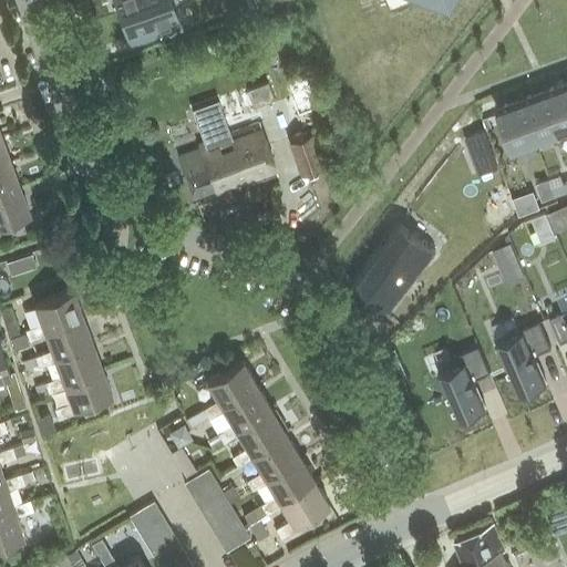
[(113,0),(119,13),(155,0),(113,0)]
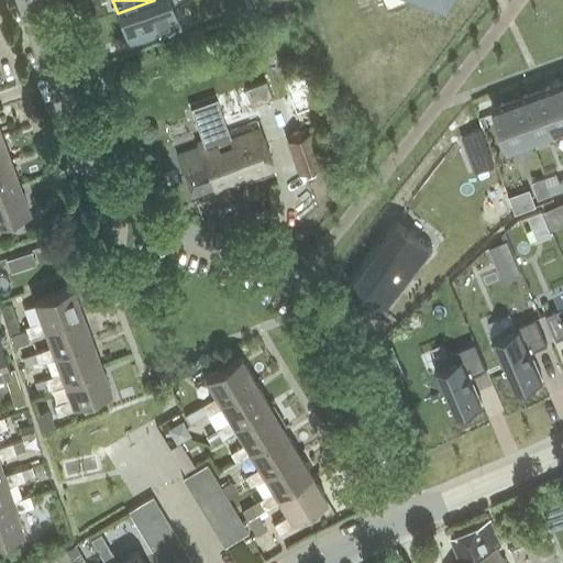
[(170,0),(154,0),(118,13),(127,40),(128,43),(158,32),(159,35),(181,29),(170,0)]
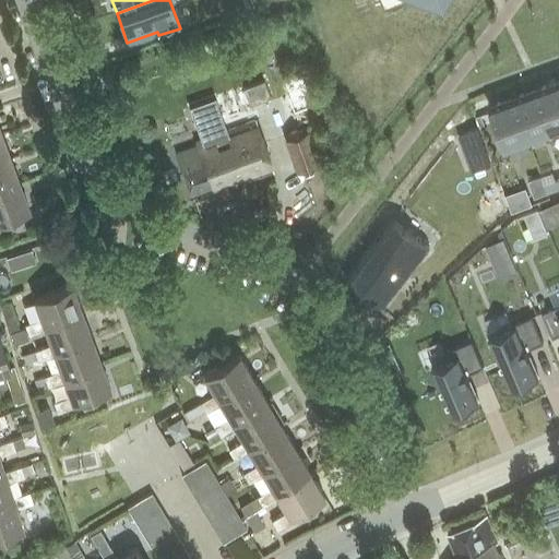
[(252,12),(248,0),(238,0),(235,1),(239,16),(252,12)]
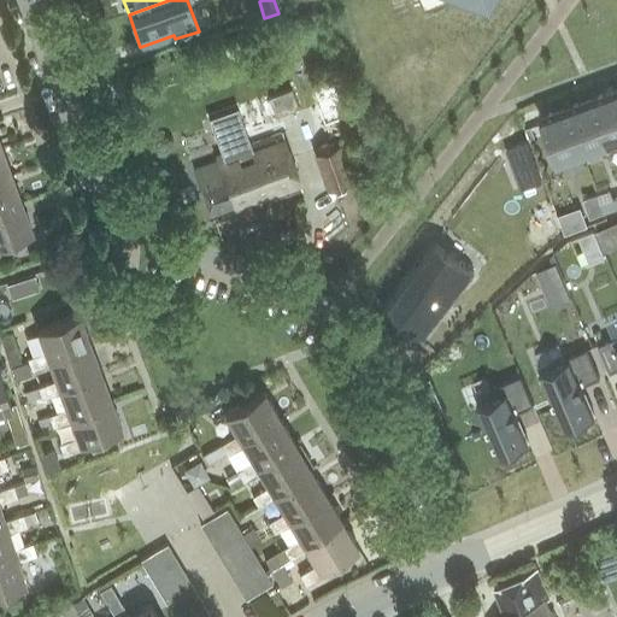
[(275,116),(298,109),(292,89),(269,98),(275,116)]
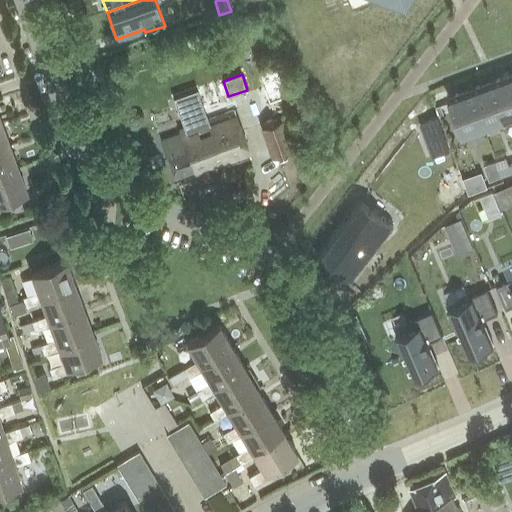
[(491,82),(504,120),(511,117),(511,76),(511,75),(491,82)]
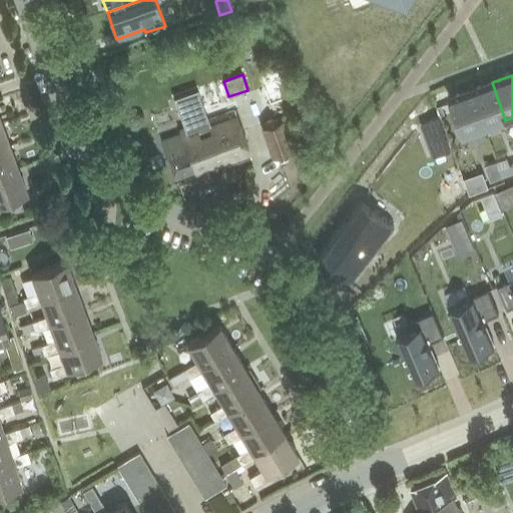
[(471,90),(485,127),(505,120),(492,82),(471,90)]
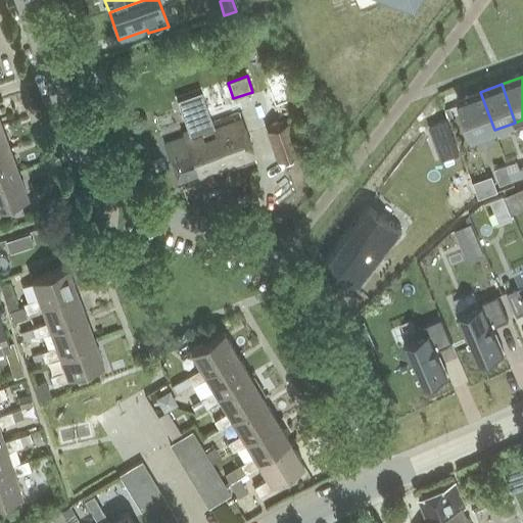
[(459,100),(472,138),(494,130),(480,92),(459,100)]
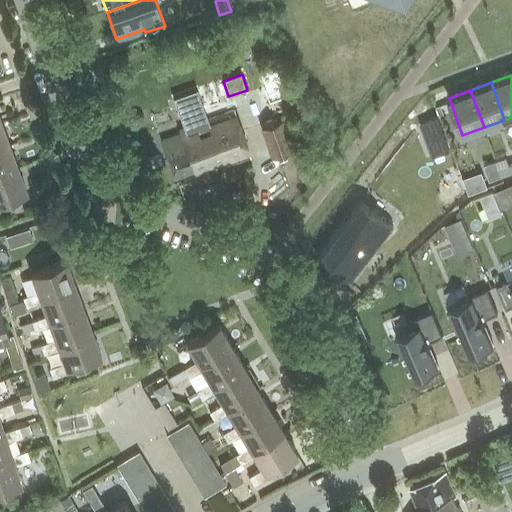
[(196,91),(173,99),(184,131),(180,133),(181,134),(161,141),(177,185),(251,159),(234,111),(206,121),(196,91)]
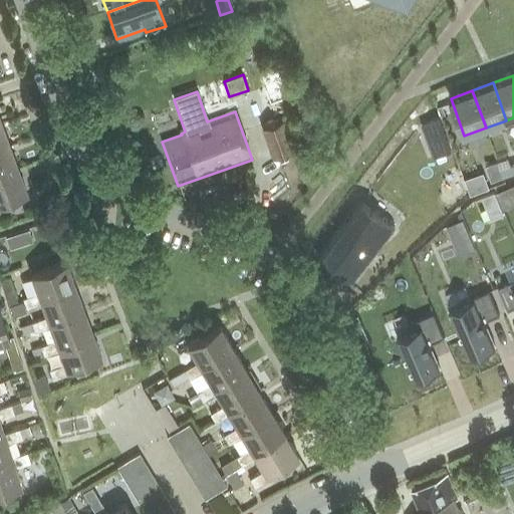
[(291,118),(262,129),(272,159),(302,149),(291,118)]
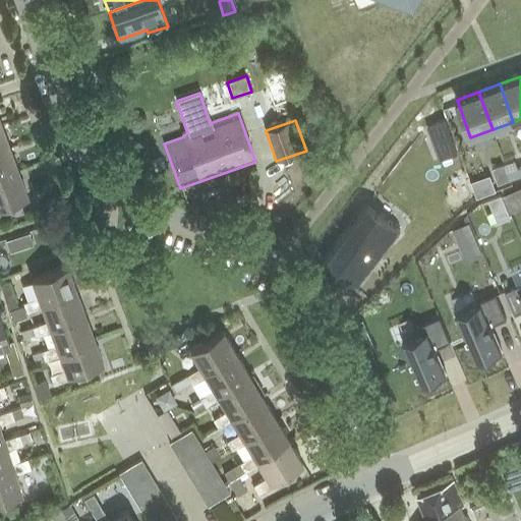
[(433,149),(451,141),(443,121),(425,127),(433,149)]
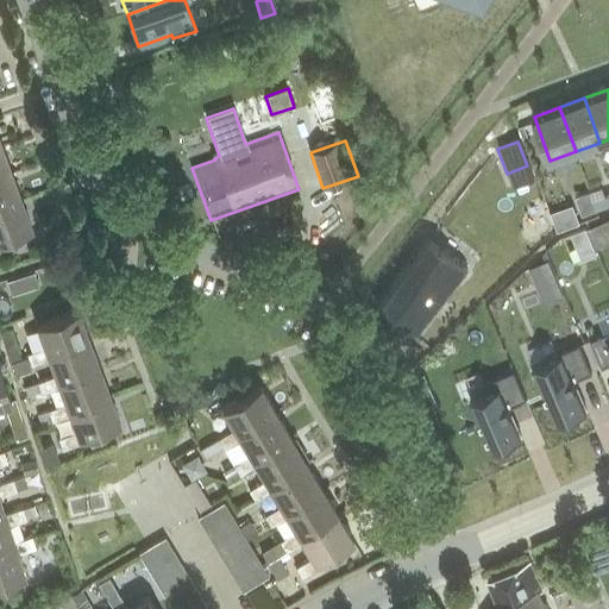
[(0,208),(18,201),(8,174),(0,176),(0,208)]
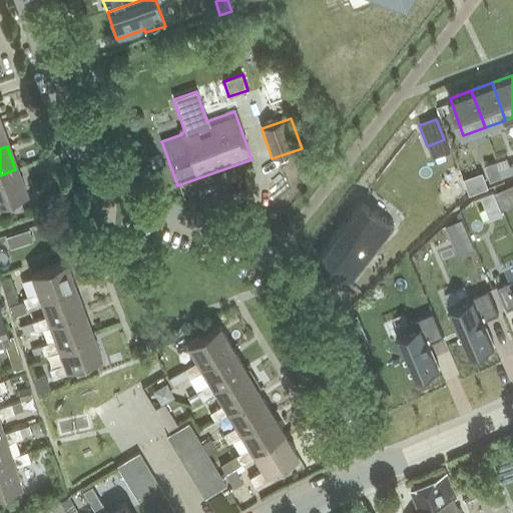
[(486,167),(492,182),(503,177),(498,162),(486,167)]
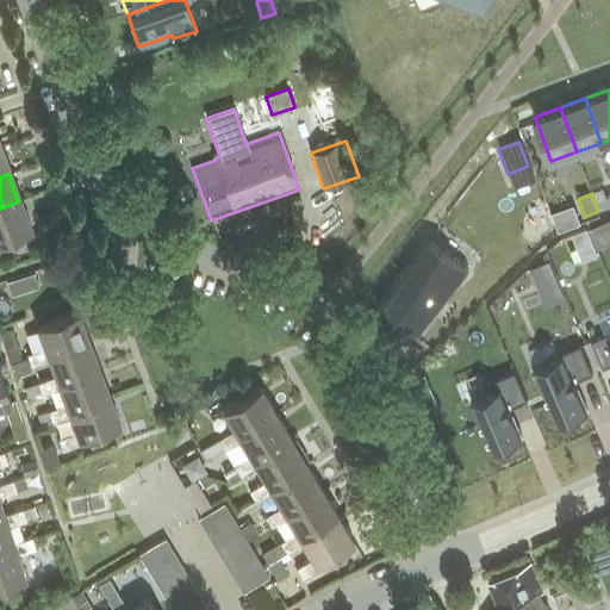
[(0,240),(29,230),(18,201),(0,209),(0,240)]
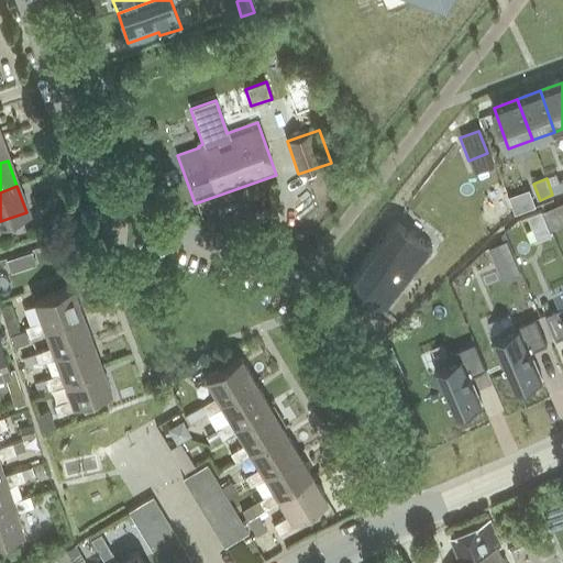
[(562,220),(556,206),(542,211),(548,222),(550,229),(562,223),(562,220)]
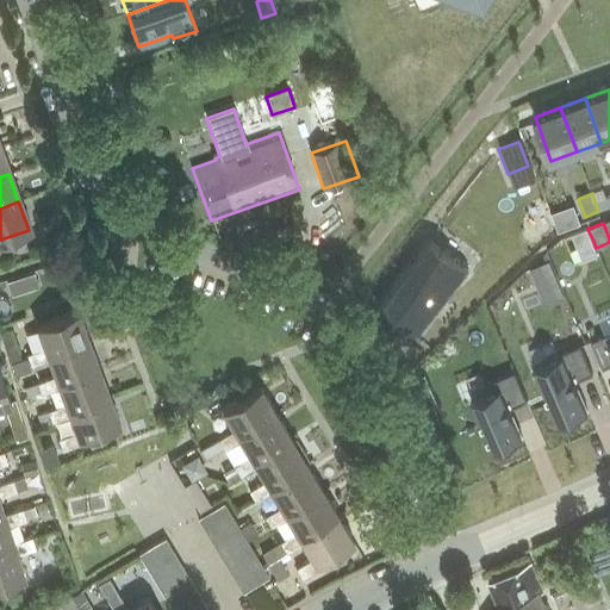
[(587,228),(572,234),(578,247),(593,241),(587,229),(587,228)]
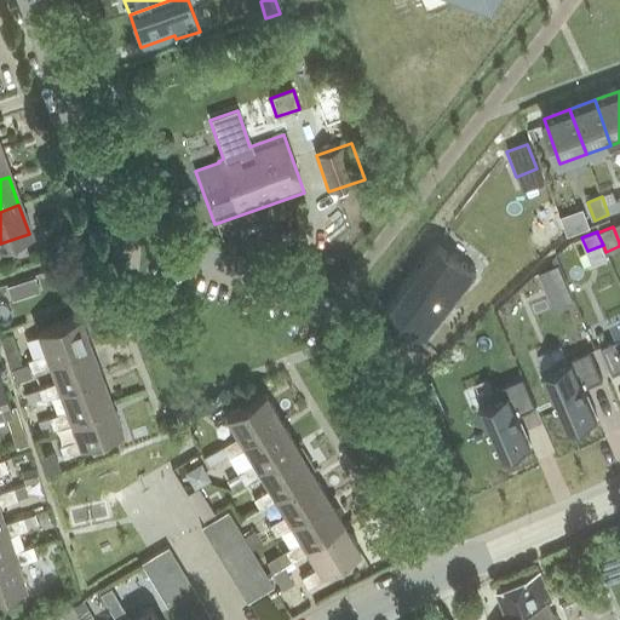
[(436,242),(384,311),(424,342),(476,274),(436,242)]
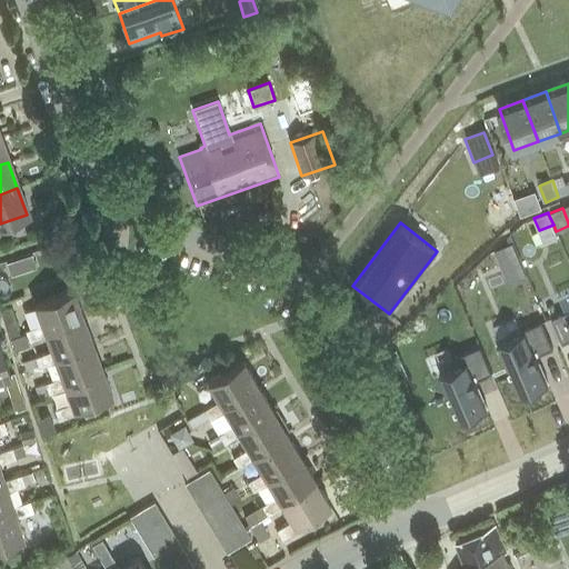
[(499,262),(517,255),(511,242),(495,250),(499,262)]
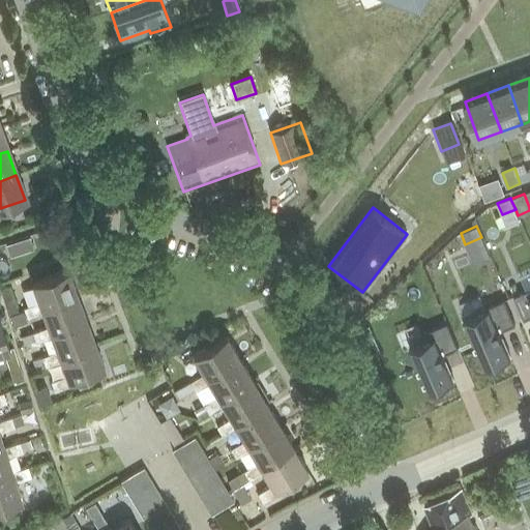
[(39,308),(76,295),(66,270),(30,284),(37,303),(22,310),(26,319),(40,313),(39,308)]
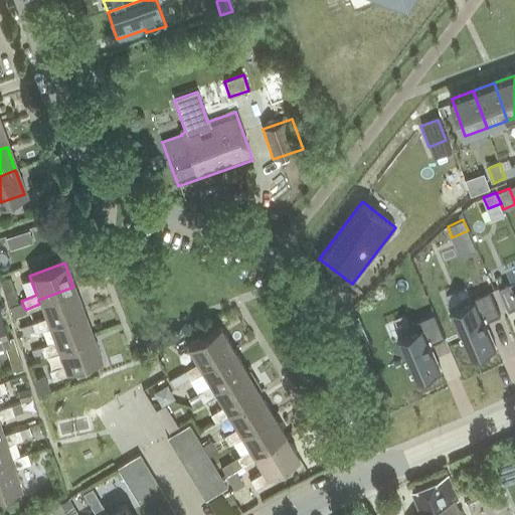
[(514,281),(499,288),(509,311),(514,308),(514,281)]
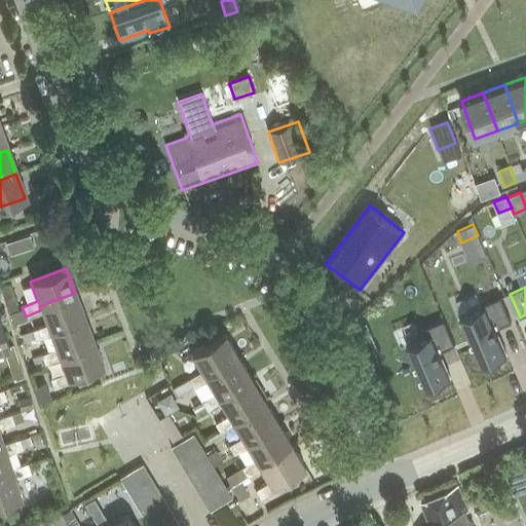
[(83,317),(75,293),(39,306),(40,310),(46,326),(32,331),(35,339),(35,341),(49,336),(48,331),(83,317)]
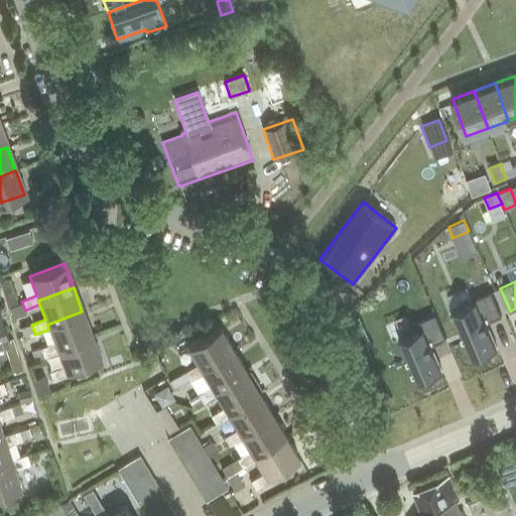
[(449,309),(470,358),(496,347),(484,318),(499,312),(490,291),(449,309)]
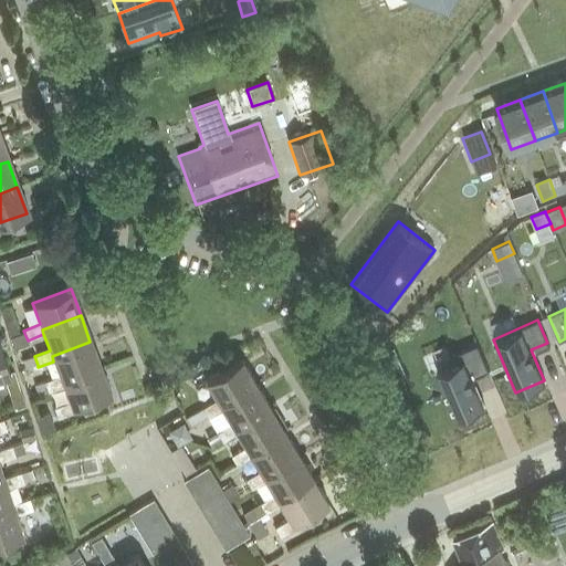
[(52,356),(53,362),(60,377),(43,383),(46,392),(48,394),(63,387),(61,383),(100,368),(90,342),(52,356)]
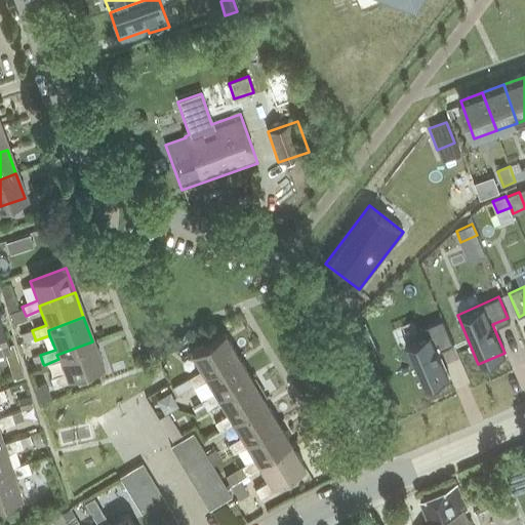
[(420,338),(404,346),(423,389),(448,378),(437,353),(454,346),(443,320),(416,331),(420,338)]
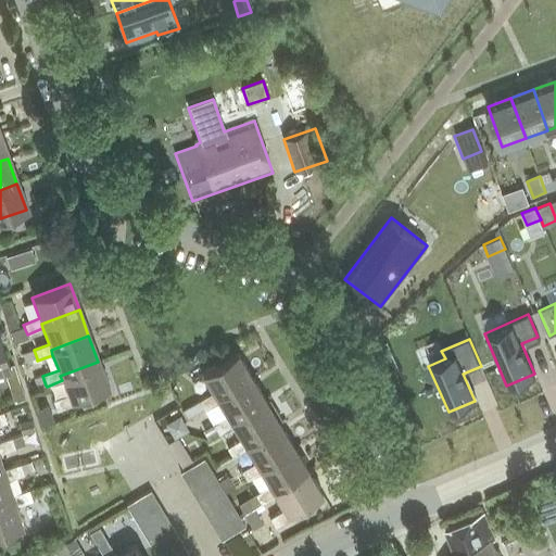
[(0,370),(1,370),(7,387),(16,383),(11,365),(7,366),(0,344),(0,370)]
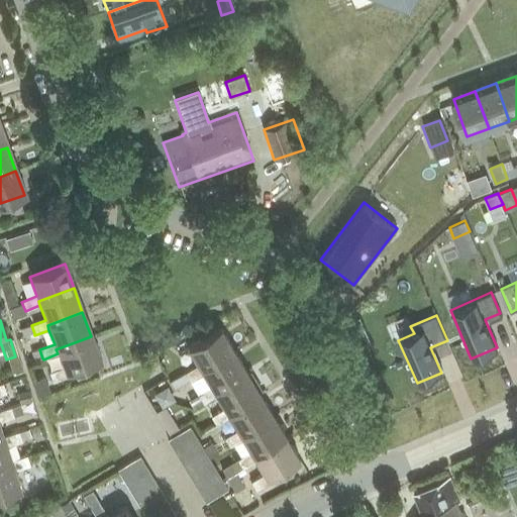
[(31,325),(21,329),(24,337),(34,333),(31,325)]
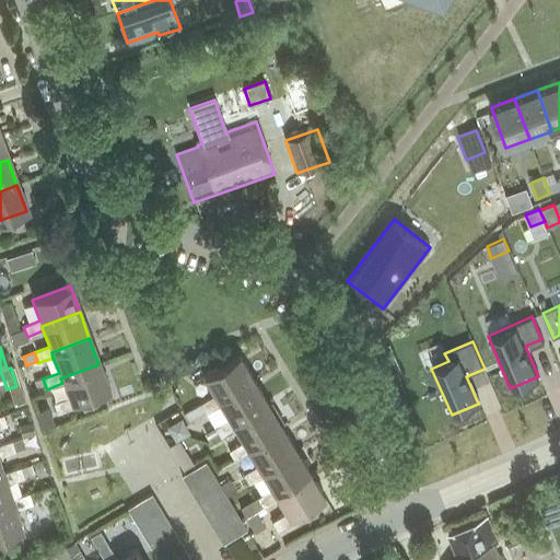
[(216,399),(251,377),(235,353),(200,375),(213,396),(199,404),(205,412),(219,404),(216,399)]
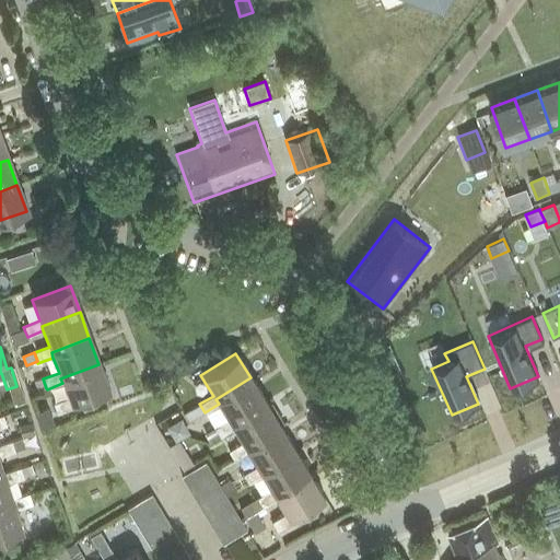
[(92,396),(108,389),(98,364),(60,378),(62,383),(68,398),(53,405),(56,413),(74,407),(73,404),(79,401),(92,396)]
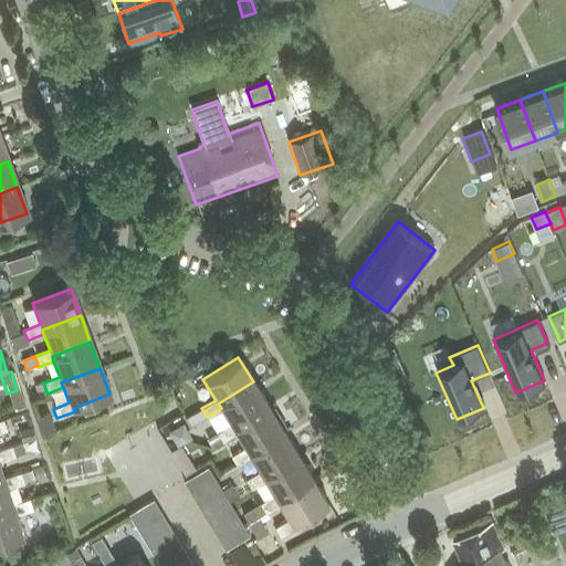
[(268,406),(253,381),(218,404),(221,408),(230,423),(216,431),(221,440),(234,432),(236,432),(232,427),(268,406)]
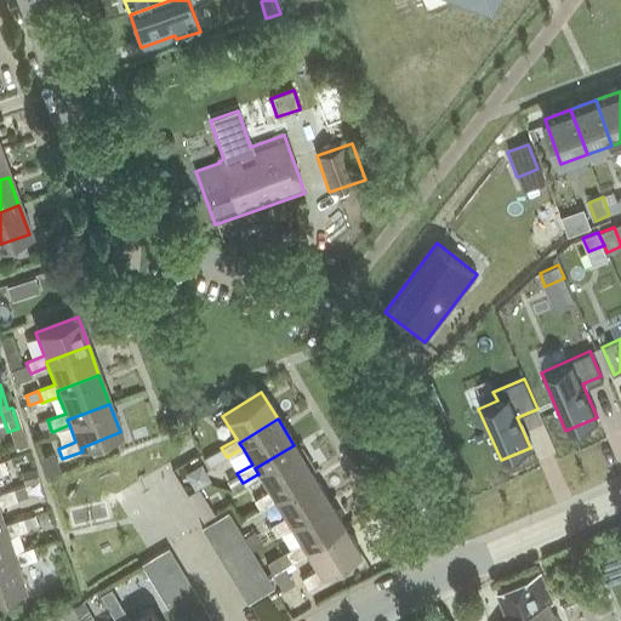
[(47,420),(38,423),(43,434),(51,431),(47,420)]
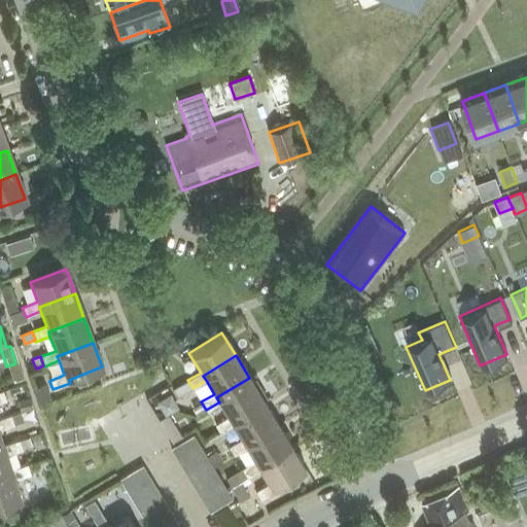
[(86,373),(74,378),(78,387),(90,383),(86,373)]
